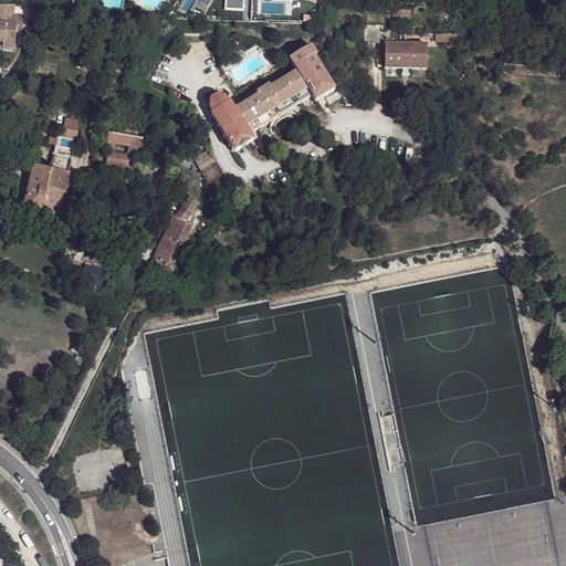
[(195,0),(190,10),(195,11),(197,8),(206,12),(212,0),(224,0),(224,10),(243,11),(243,0),(195,0)]
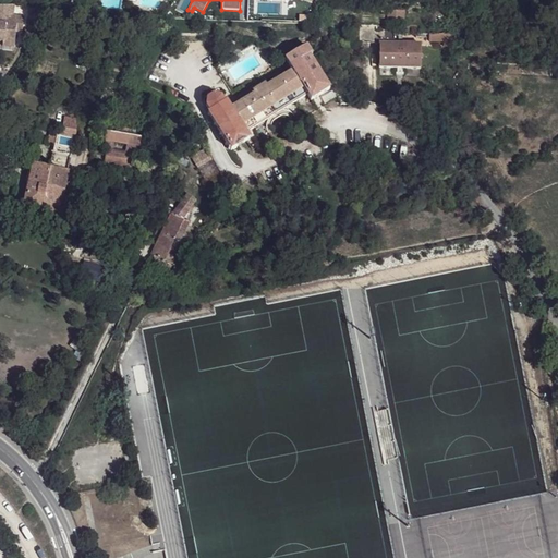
[(0,41),(4,43),(5,38),(16,39),(16,34),(23,34),(24,19),(13,17),(14,5),(4,8),(0,7),(0,41)]
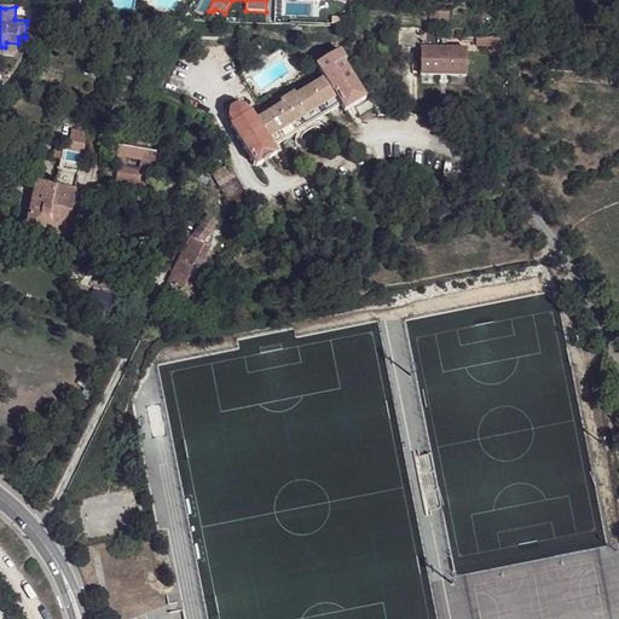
[(431,10),(431,24),(449,25),(449,10),(431,10)]
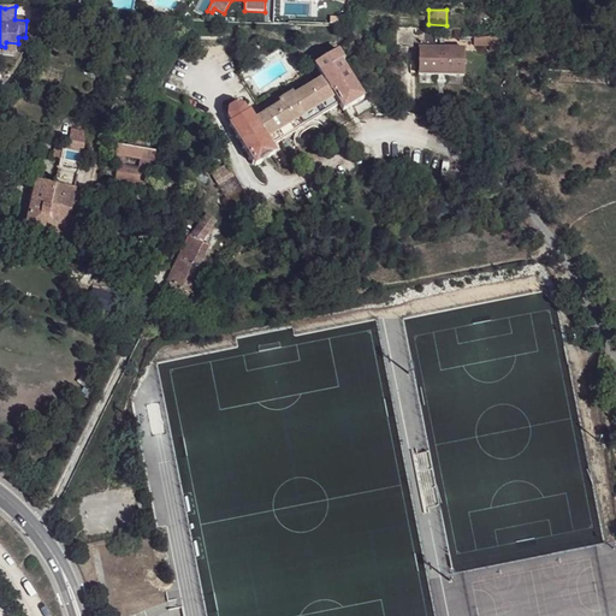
[(416,43),(434,43),(436,33),(416,33),(416,29),(397,28),(397,46),(415,47),(416,43)]
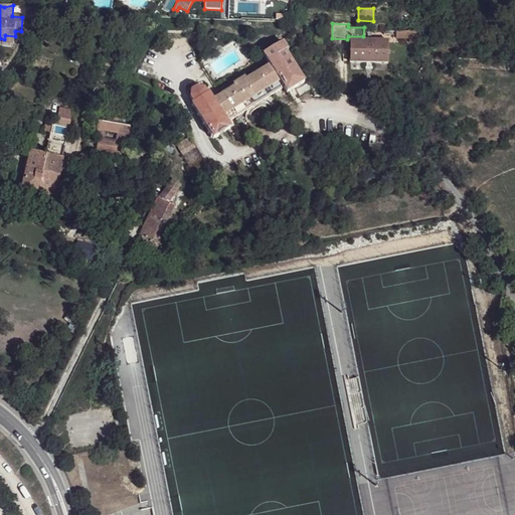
[(408,42),(420,42),(420,31),(396,30),(395,38),(408,39),(408,42)]
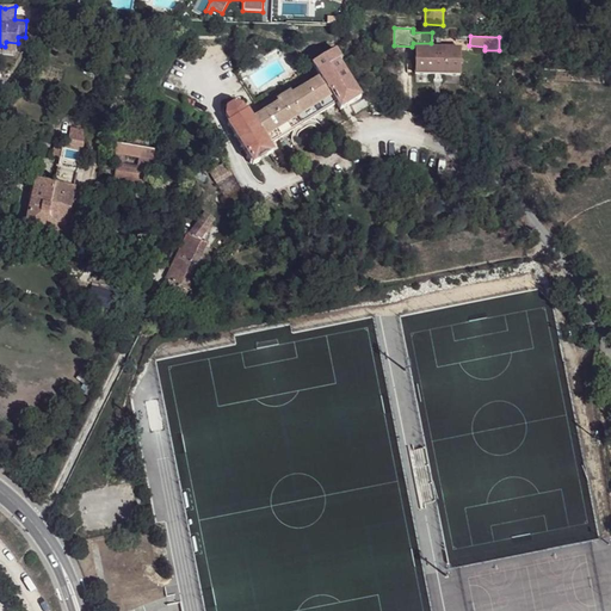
[(18,43),(6,42),(5,47),(5,51),(17,53),(18,43)]
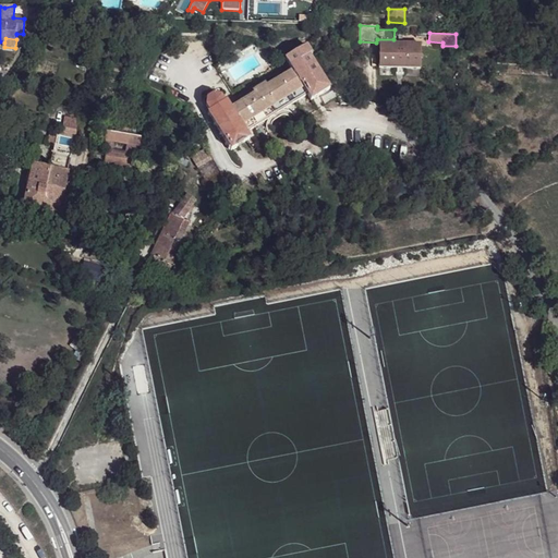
[(380,43),(379,67),(421,68),(421,43),(380,43)]
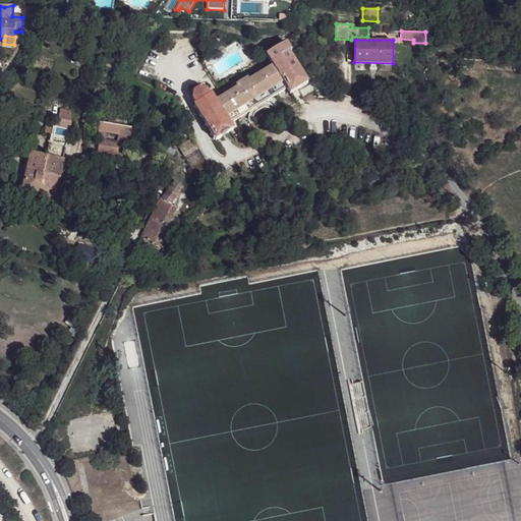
[(286,41),(266,53),(274,66),(287,88),(290,93),(308,81),(289,51),(291,50),(286,41)]
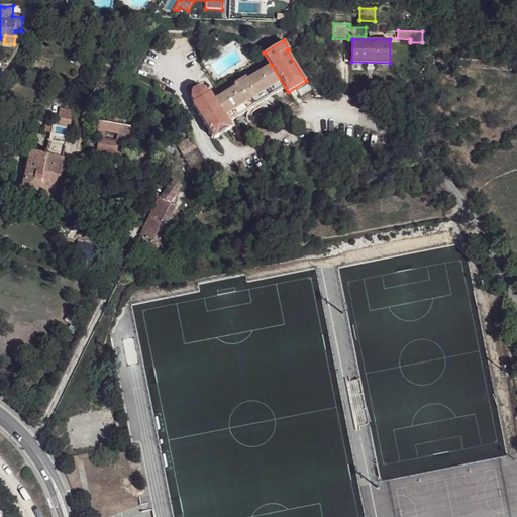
[(323,48),(331,48),(332,41),(324,40),(323,48)]
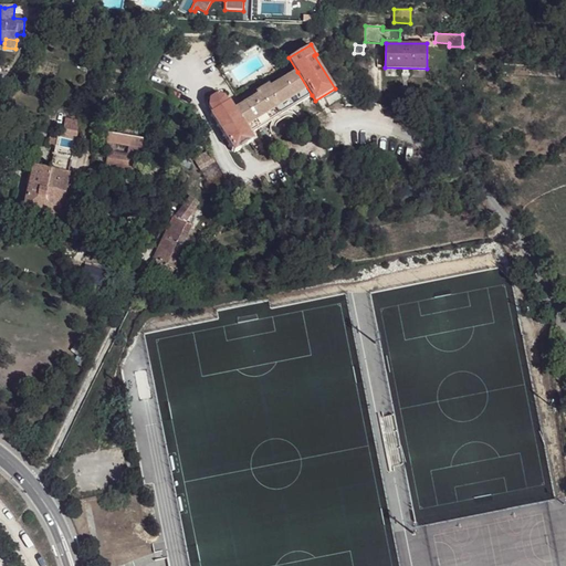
[(259,95),(236,111),(250,134),(272,121),(286,111),(312,95),(297,72),(292,74),(272,87),(259,95)]
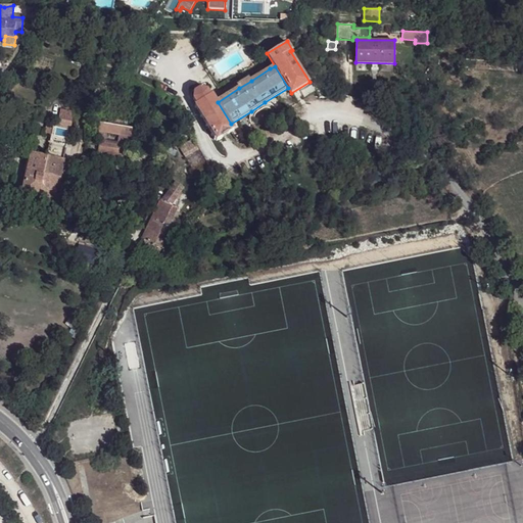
[(249,78),(237,85),(239,88),(251,81),(249,78)]
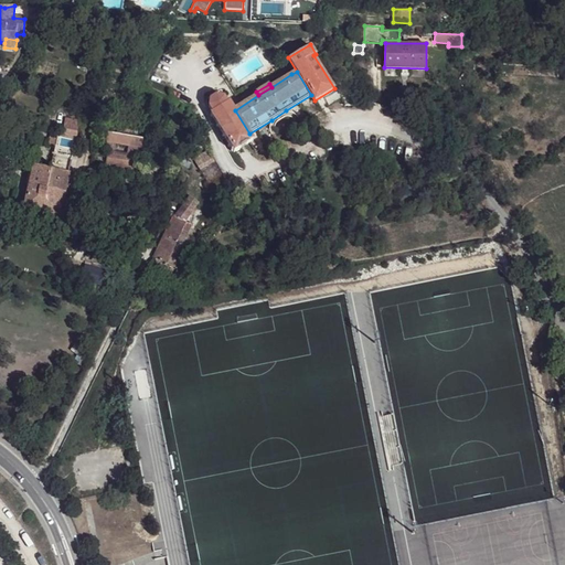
[(234,150),(253,139),(249,134),(235,110),(230,100),(227,103),(224,96),(216,94),(210,98),(209,106),(212,113),(211,114),(234,150)]
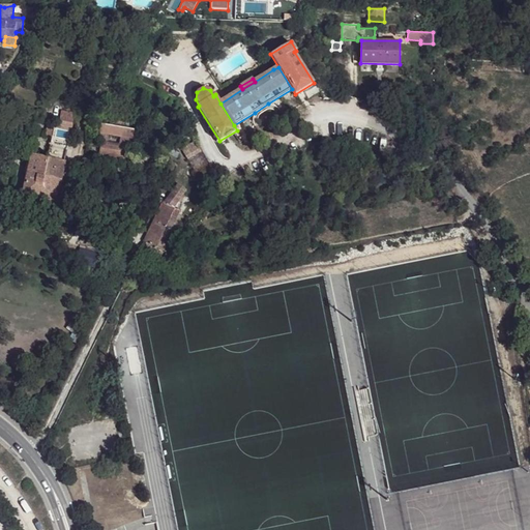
[(78,104),(75,116),(87,119),(90,106),(78,104)]
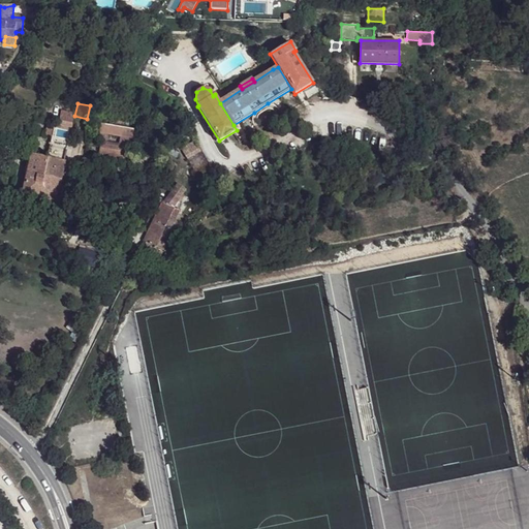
[(268,103),(254,113),(253,115),(253,120),(255,125),(259,122),(258,119),(259,115),(262,112),(267,110),(270,109),(273,110),(275,112),(279,109),(277,106),(273,104),(268,103)]
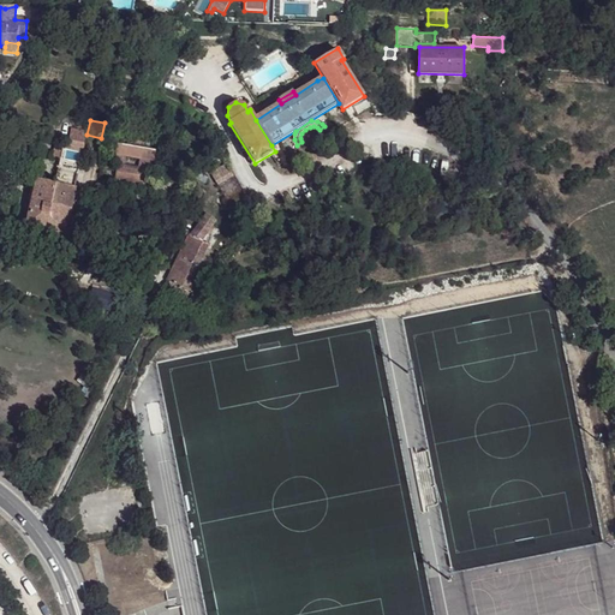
[(83,142),(81,151),(101,155),(100,144),(83,142)]
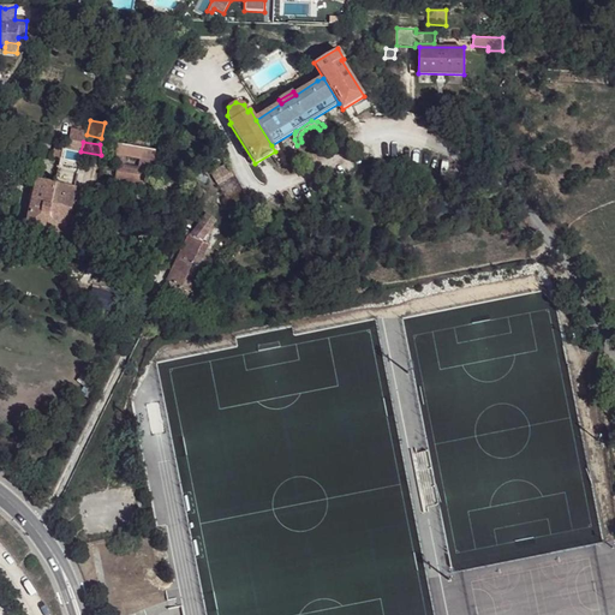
[(120,165),(118,180),(145,184),(151,148),(120,142),(117,163),(120,165)]
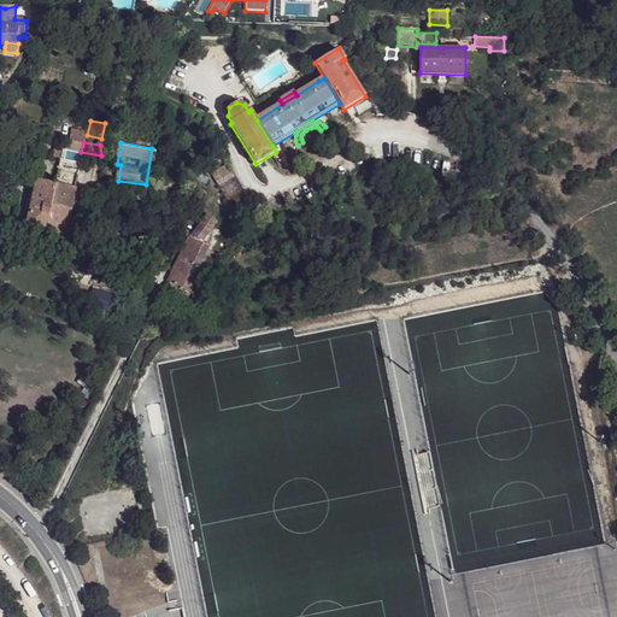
[(229,163),(213,172),(219,184),(236,175),(229,163)]
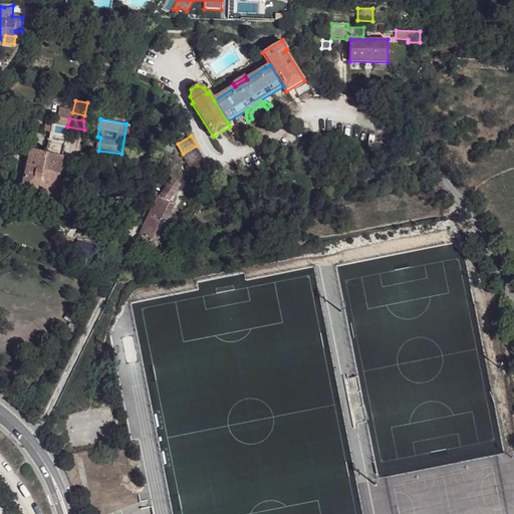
[(62,155),(63,149),(51,146),(50,152),(62,155)]
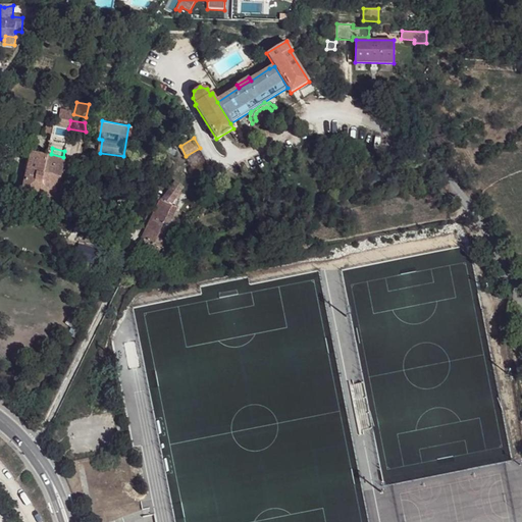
[(195,171),(208,163),(200,148),(186,156),(195,171)]
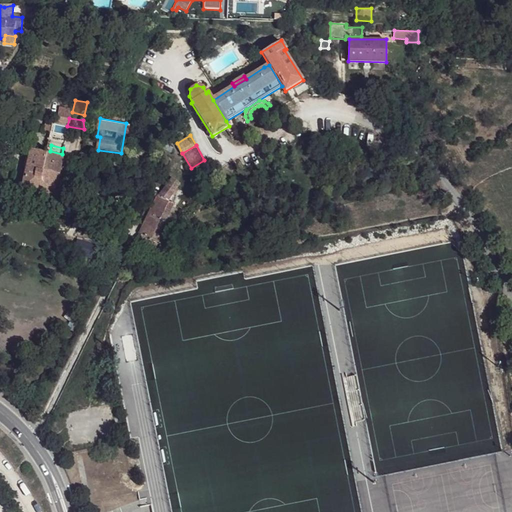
[(63,156),(46,152),(32,149),(31,149),(21,189),(36,193),(53,197),(53,196),(62,198),(65,184),(57,182),(63,156)]
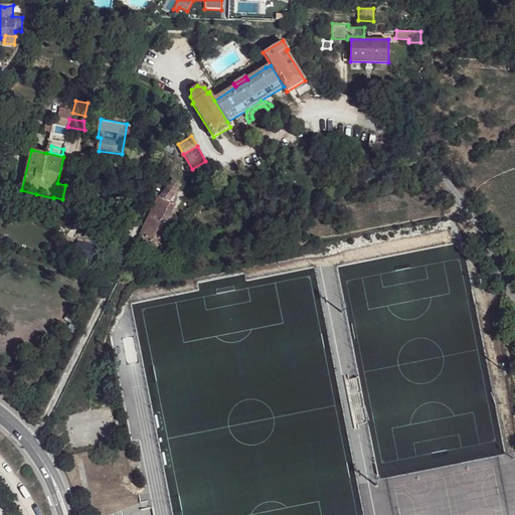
[(160,194),(158,198),(172,205),(180,190),(171,184),(169,186),(160,194)]
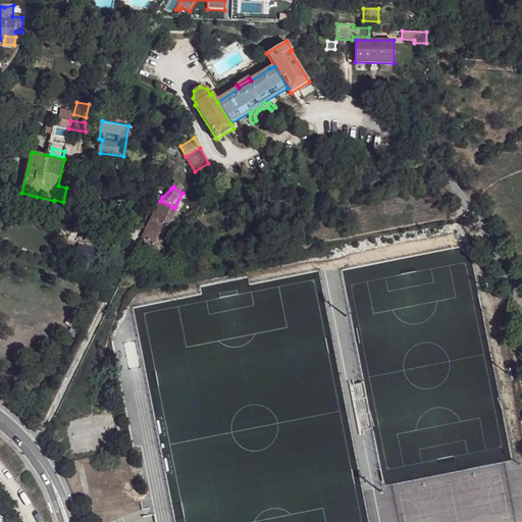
[(142,238),(154,245),(159,236),(174,208),(160,201),(142,238)]
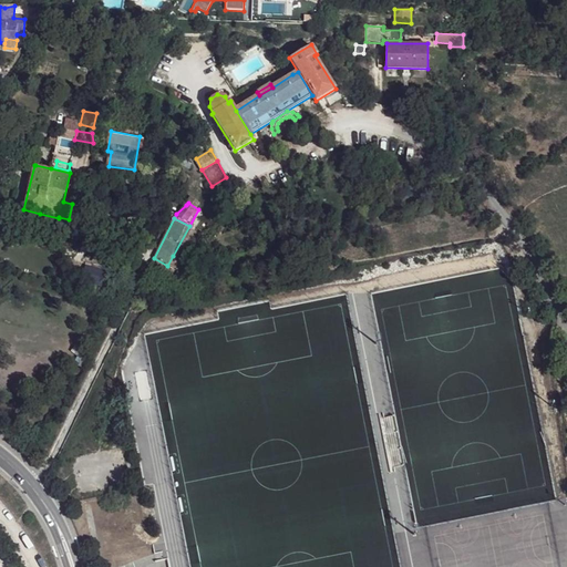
[(194,228),(189,226),(173,256),(177,258),(194,228)]
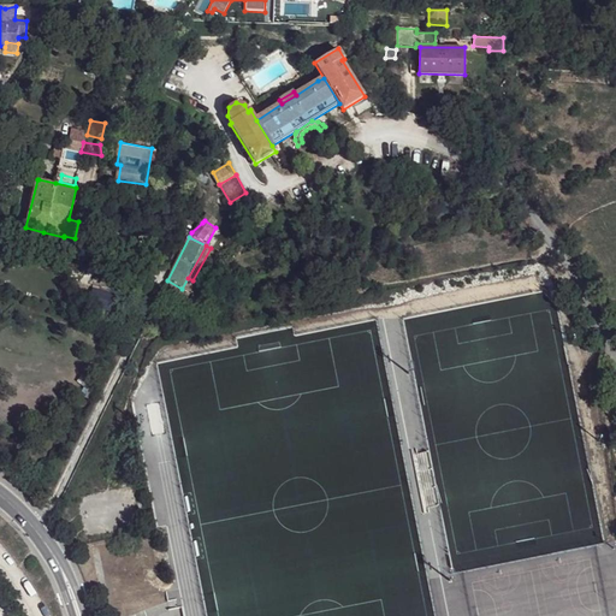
[(108,313),(113,296),(92,290),(87,306),(108,313)]
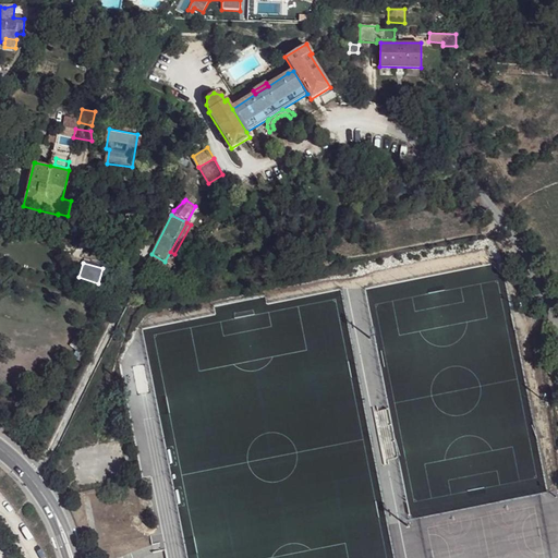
[(387,458),(395,457),(389,410),(376,411),(380,445),(385,444),(387,458)]
